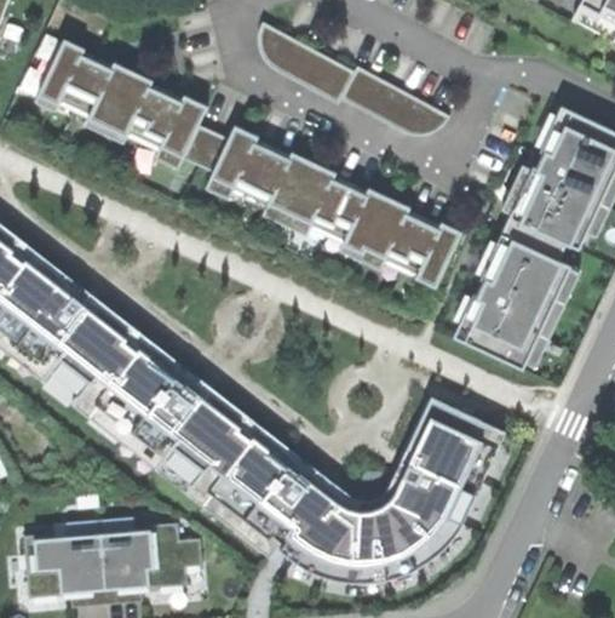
[(614,0),(578,0),(569,19),(611,41),(614,36),(614,0)]
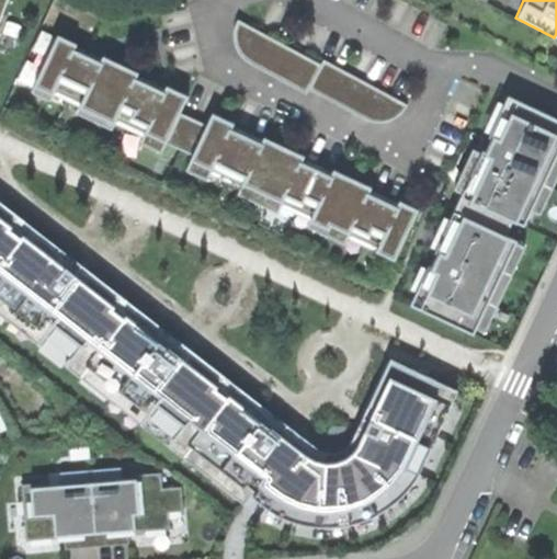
[(393,132),(406,105),(246,21),(231,47),(393,132)]
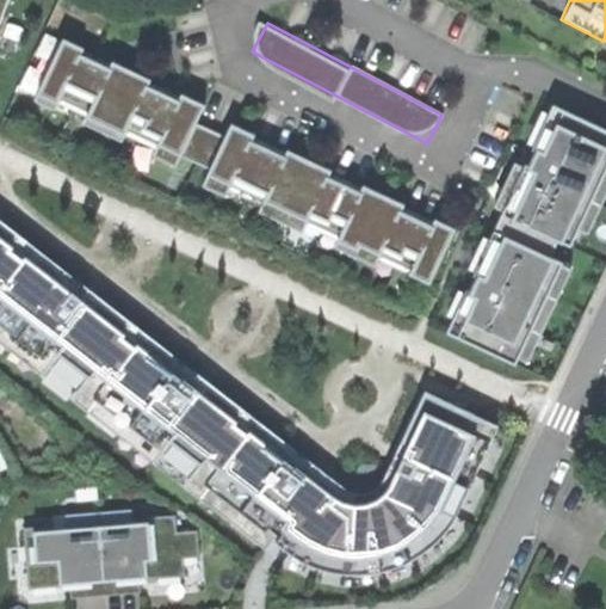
[(183,158),(206,105),(66,41),(42,94),(183,158)]
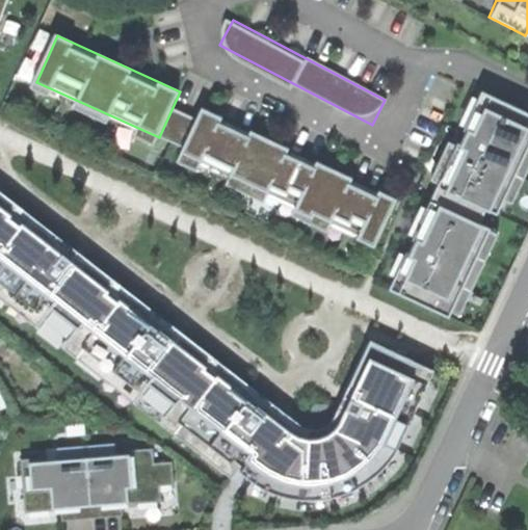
[(450,317),(527,148),(527,112),(483,93),(392,290),(450,317)]
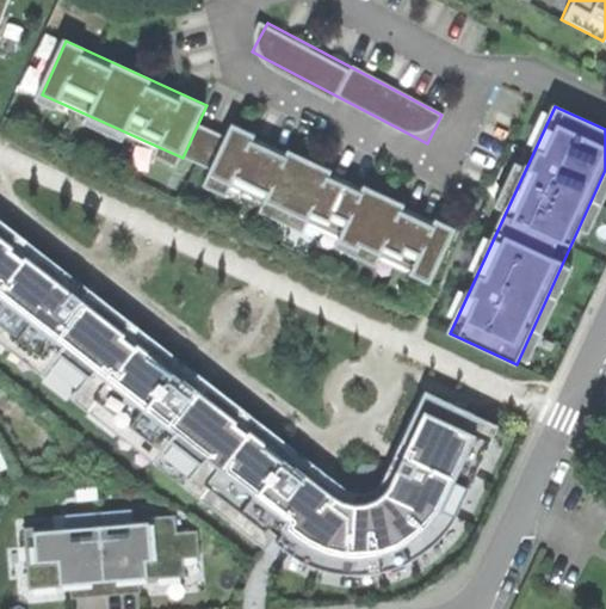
[(430,293),(459,229),(232,123),(203,185),(430,293)]
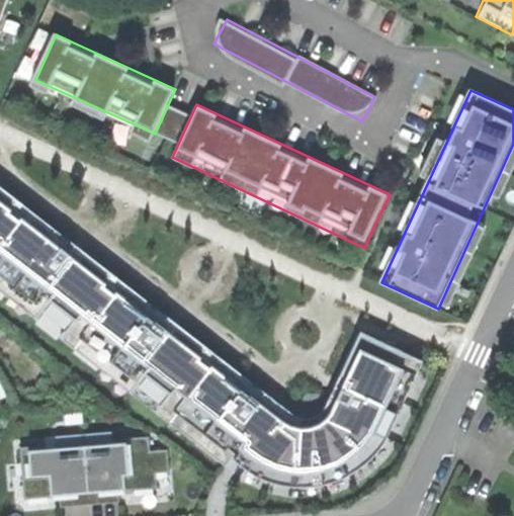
[(320,411),(308,419),(293,417),(256,390),(253,391),(248,396),(199,358),(203,352),(203,349),(173,325),(173,324),(160,316),(153,322),(104,284),(108,278),(108,275),(79,250),(65,242),(58,248),(10,210),(14,203),(13,200),(0,190),(0,293),(32,320),(39,313),(62,331),(57,339),(127,394),(135,387),(157,405),(152,413),(223,467),(230,460),(246,474),(270,485),(296,488),(314,487),(339,479),(360,465),(381,442),(418,362),(391,349),(392,344),(382,340),(379,344),(356,333),(320,411)]
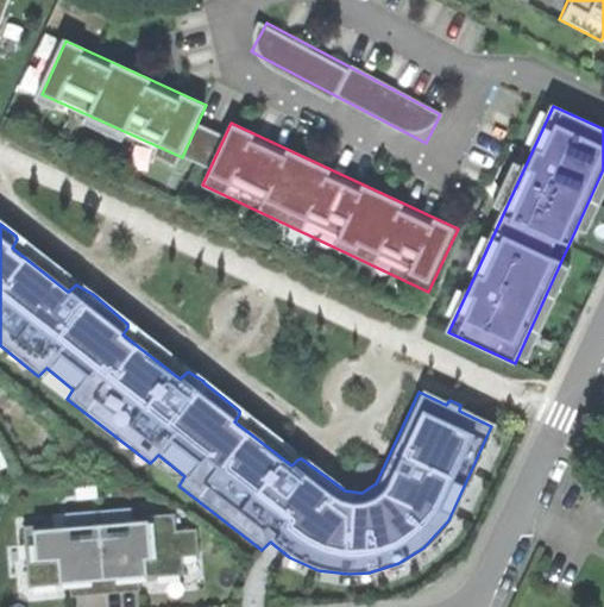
[(19,529),(24,589),(57,587),(57,581),(64,581),(67,599),(132,593),(134,593),(133,575),(140,575),(140,580),(180,576),(178,558),(194,557),(192,531),(171,533),(169,517),(140,519),(139,523),(129,524),(126,511),(61,515),(61,529),(50,530),(49,526),(19,529)]
